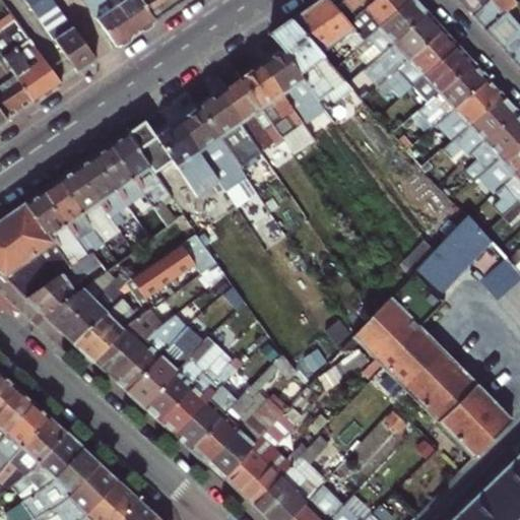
[(95,61),(51,1),(50,0),(24,0),(77,74),(95,61)]
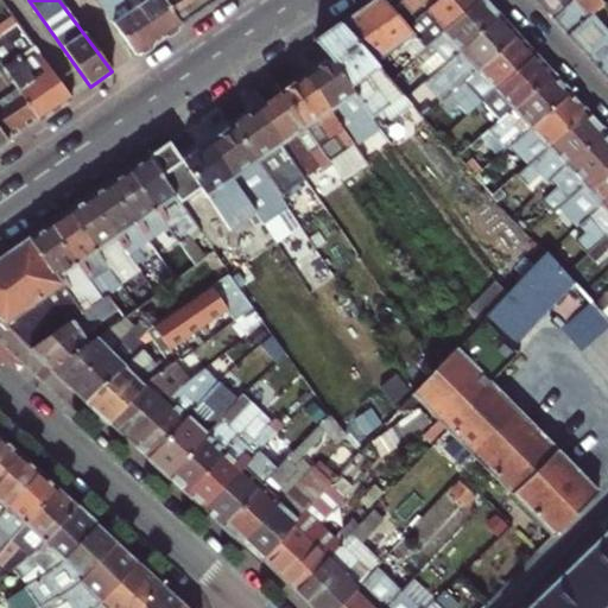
[(127,13),(119,0),(105,11),(113,23),(127,13)]
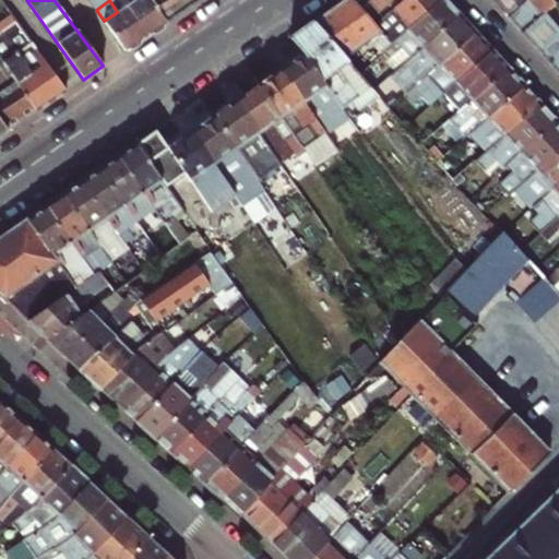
[(108,0),(109,0),(117,12),(104,21),(126,50),(167,22),(152,0),(108,0)]
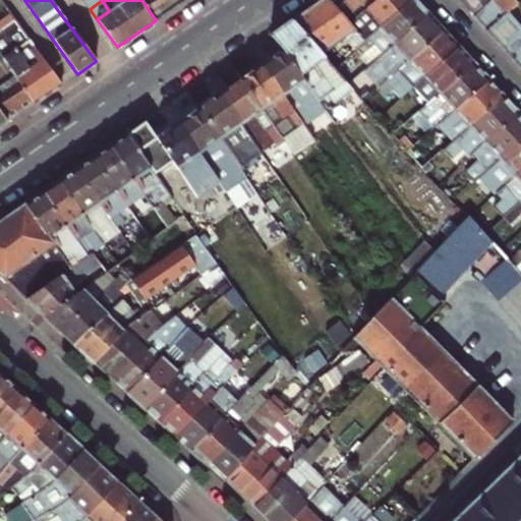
[(141,0),(156,20),(186,0),(141,0)]
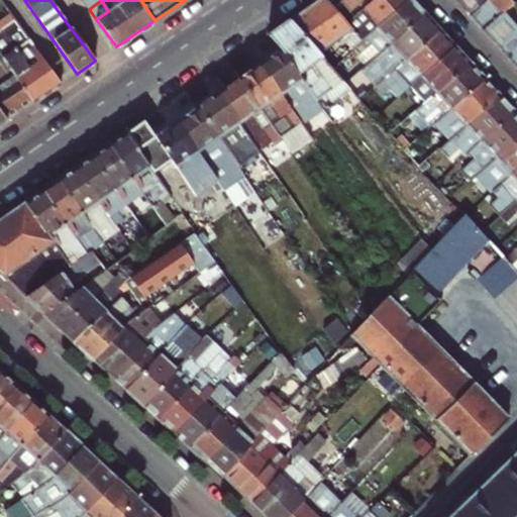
[(326,0),(318,0),(306,9),(333,39),(350,27),(346,23),(342,17),(326,0)]
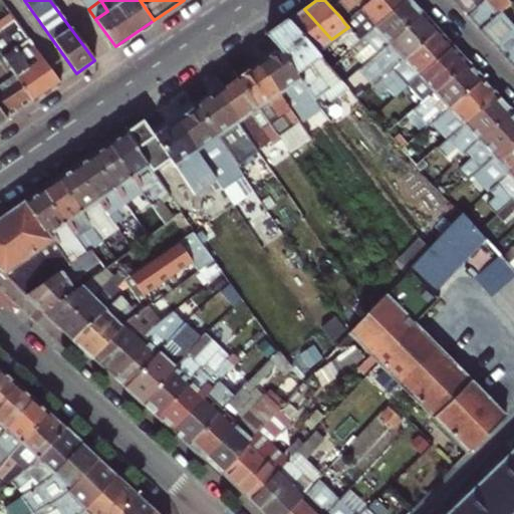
[(367,44),(375,52),(422,12),(410,0),(405,0),(359,40),(360,42),(329,68),(337,77),(356,60),(355,55),(367,44)]
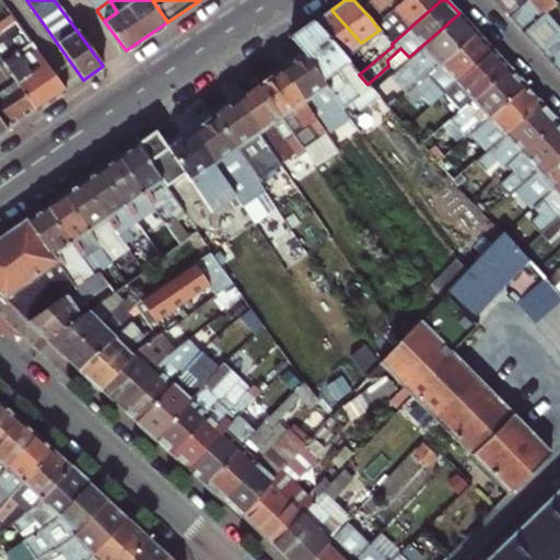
[(363,0),(376,13),(392,0),(398,0),(401,3),(405,0),(363,0)]
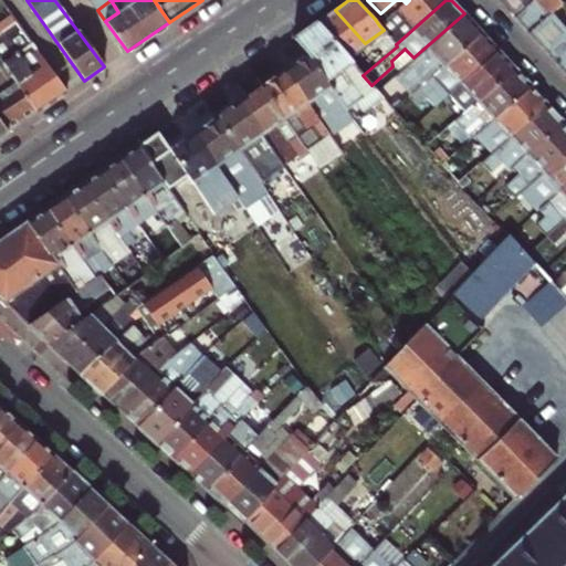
[(402,0),(396,0),(380,13),(378,17),(383,22),(406,3),(402,0)]
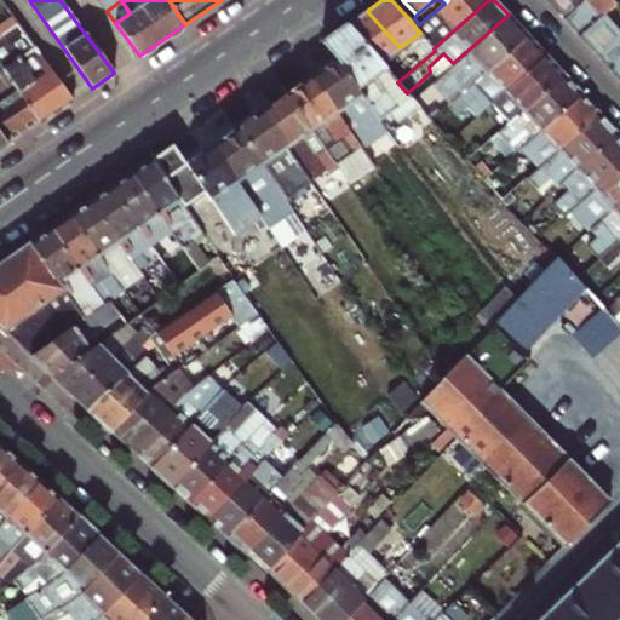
[(448,0),(445,4),(419,24),(415,28),(420,33),(434,49),(488,0),(448,0)]
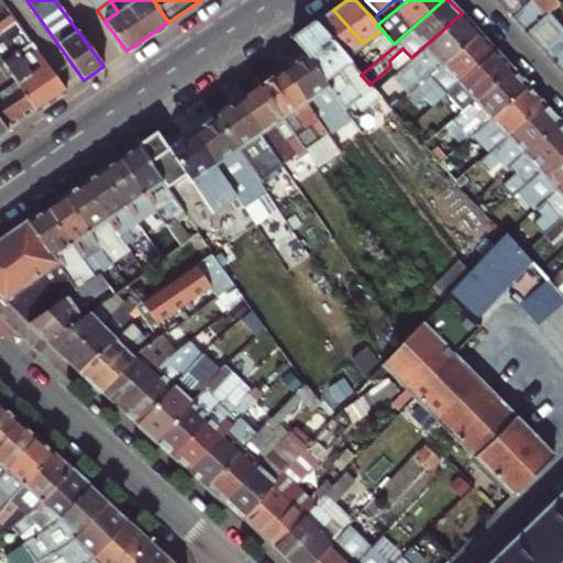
[(558,4),(552,0),(494,0),(562,74),(562,32),(547,15),(558,4)]
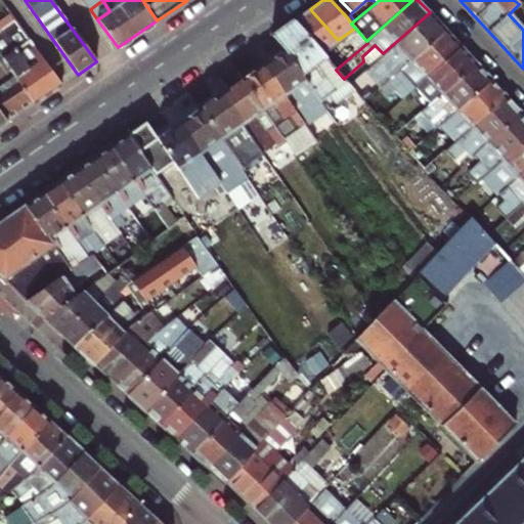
[(310,9),(293,20),(320,52),(338,40),(310,9)]
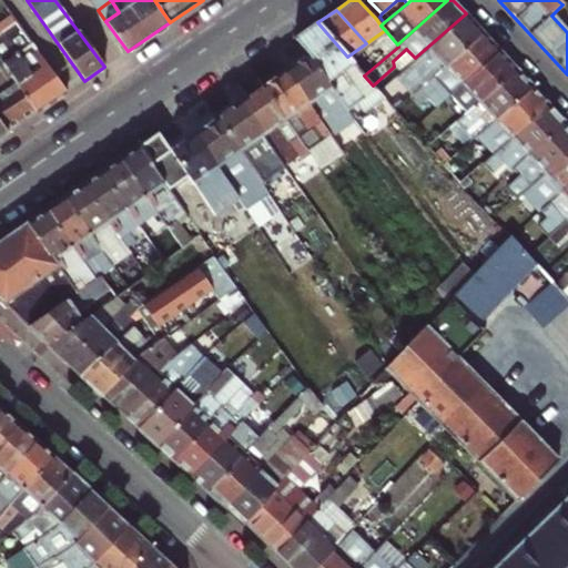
[(466,13),(415,58),(401,71),(418,90),(483,32),(466,13)]
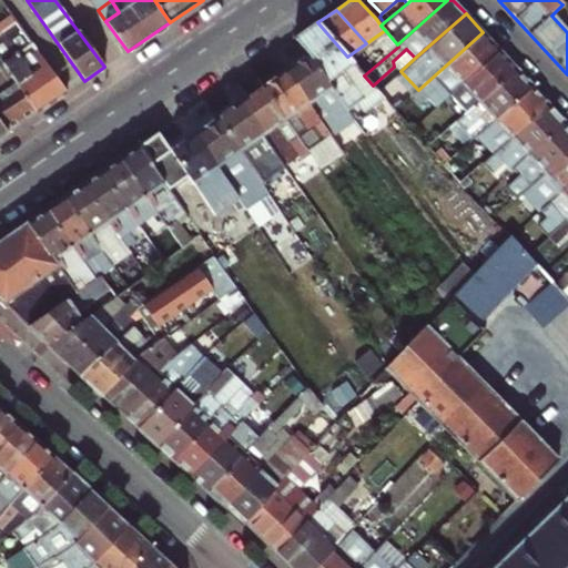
[(0,22),(0,64),(36,113),(67,92),(10,16),(0,22)]
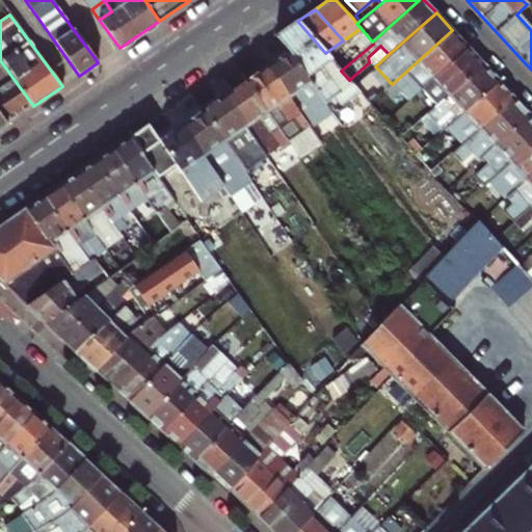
[(329,58),(325,53),(297,21),(276,35),(289,52),(322,97),(326,102),(341,90),(321,64),(329,58)]
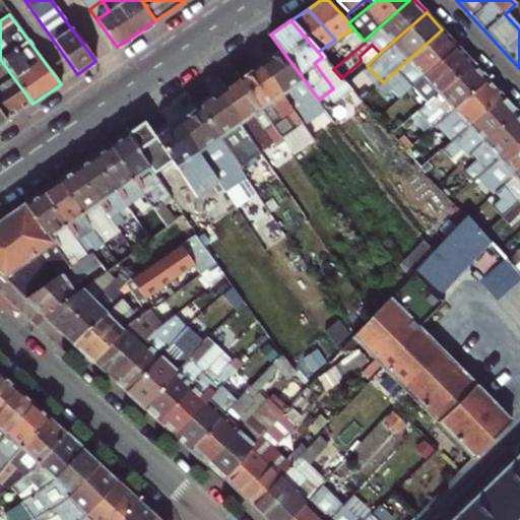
[(398,99),(409,88),(458,47),(442,29),(383,82),(398,99)]
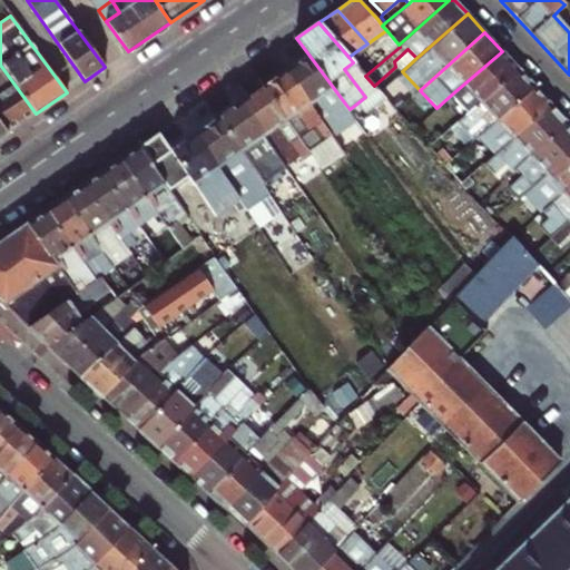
[(401,72),(402,71),(416,58),(408,49),(394,61),(395,67),(401,72)]
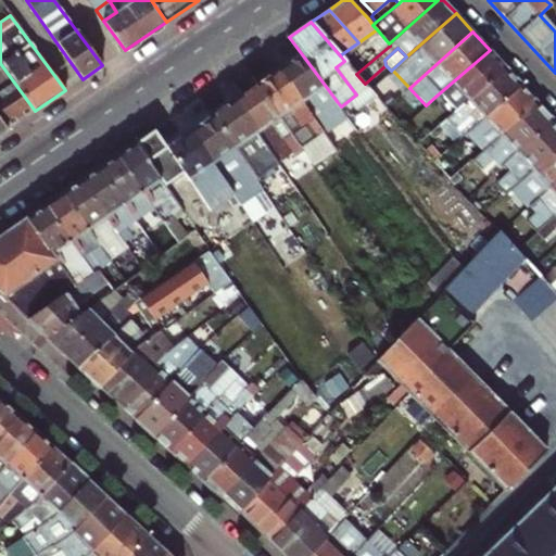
[(449,115),(505,66),(490,50),(438,95),(447,105),(443,110),(449,115)]
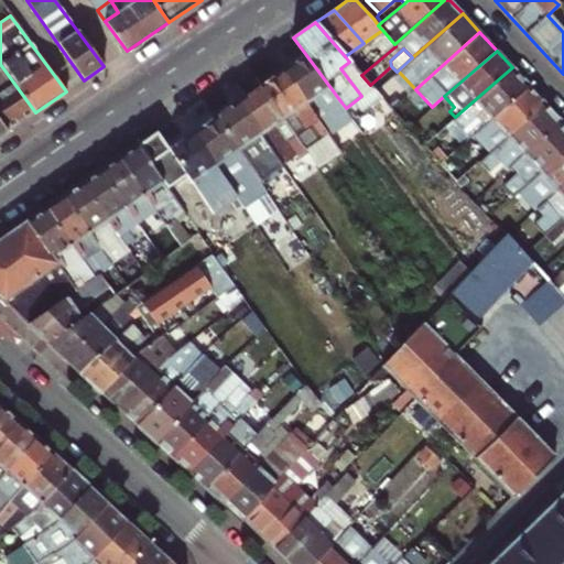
[(306,55),(284,69),(328,133),(351,117),(346,108),(342,102),(306,55)]
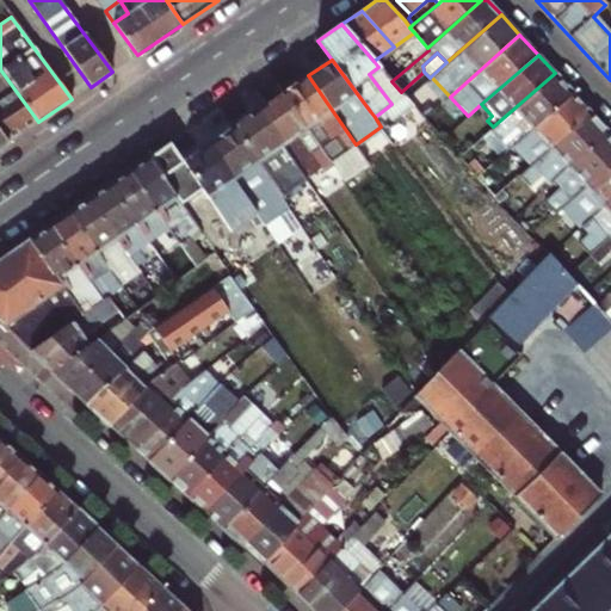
[(392,81),(378,67),(369,74),(392,104),(399,112),(411,104),(401,92),(392,81)]
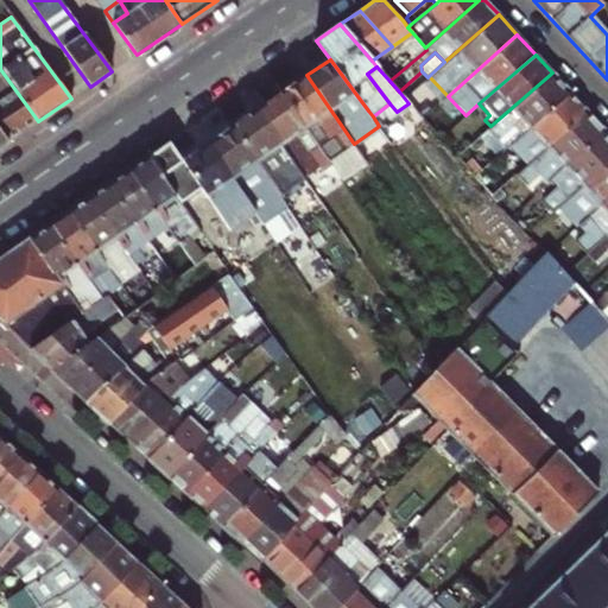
[(0,135),(6,143),(38,121),(0,69),(0,135)]
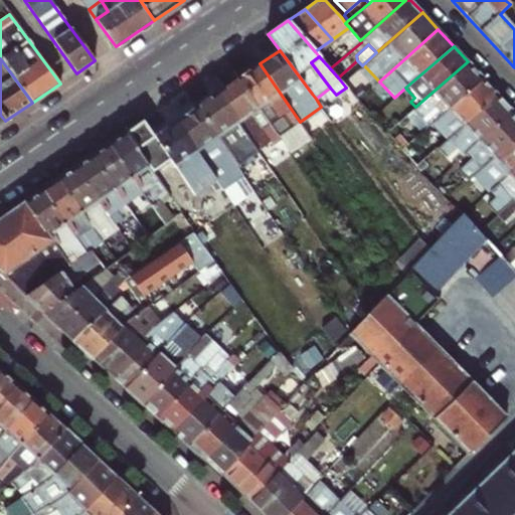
[(483,78),(468,61),(415,107),(412,110),(427,126),(432,123),(483,78)]
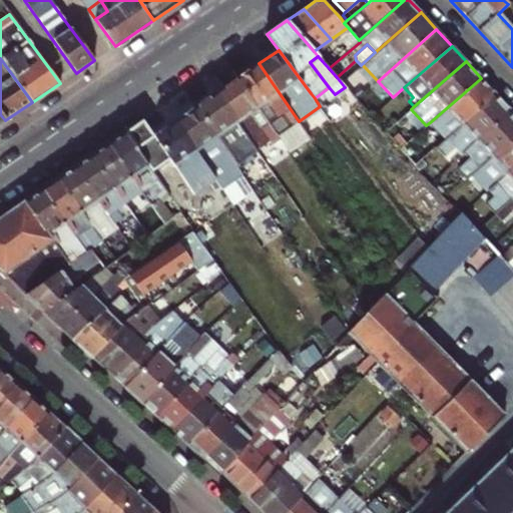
[(238,77),(279,136),(289,151),(310,137),(299,121),(259,63),(238,77)]
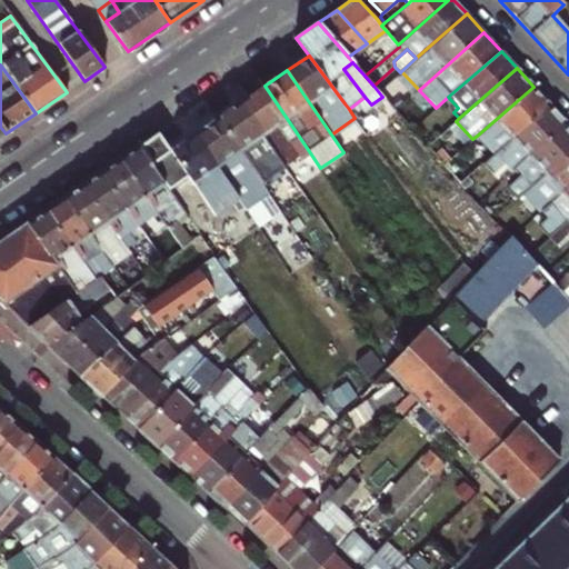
[(265,86),(241,102),(286,167),(309,151),(265,86)]
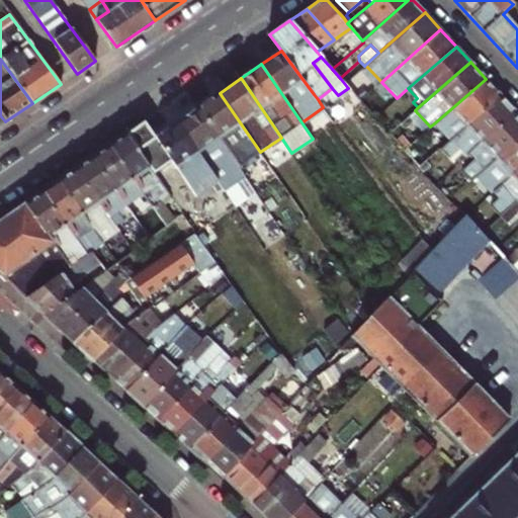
[(486,79),(434,123),(449,142),(502,96),(486,79)]
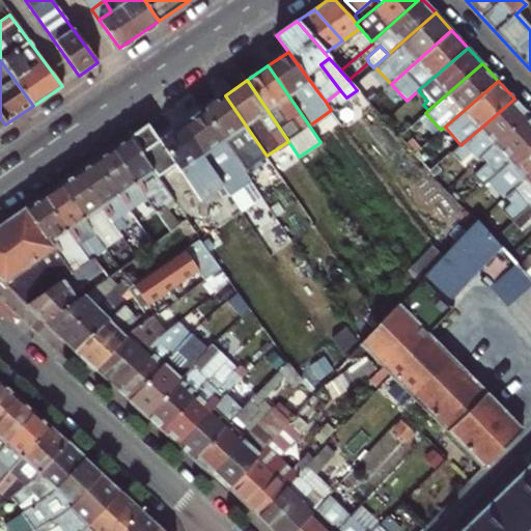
[(267,156),(225,95),(204,110),(225,140),(246,170),(249,174),(270,160),(267,156)]
